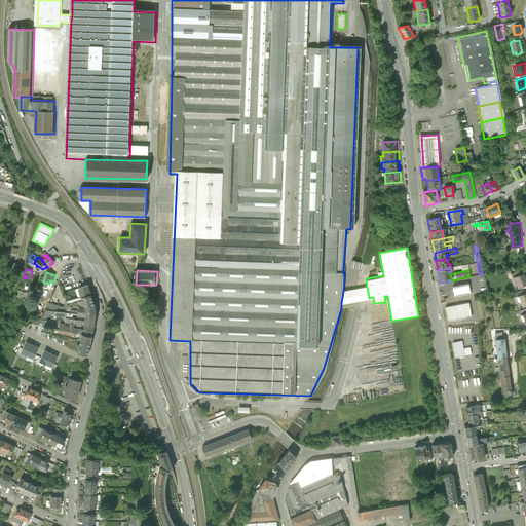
[(525,284),(525,280),(522,272),(519,273),(513,275),(518,288),(525,284)]
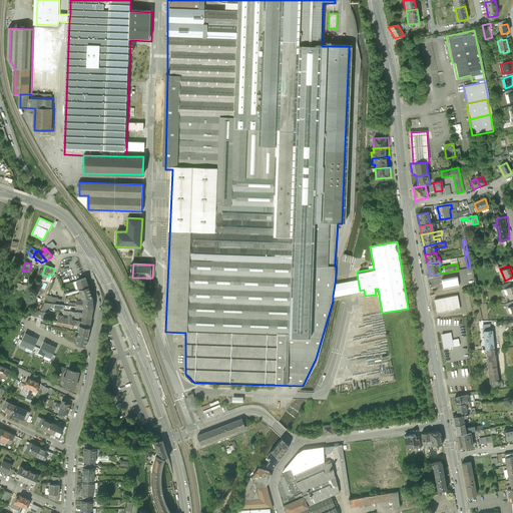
[(457,276),(441,279),(443,289),(459,286),(457,276)]
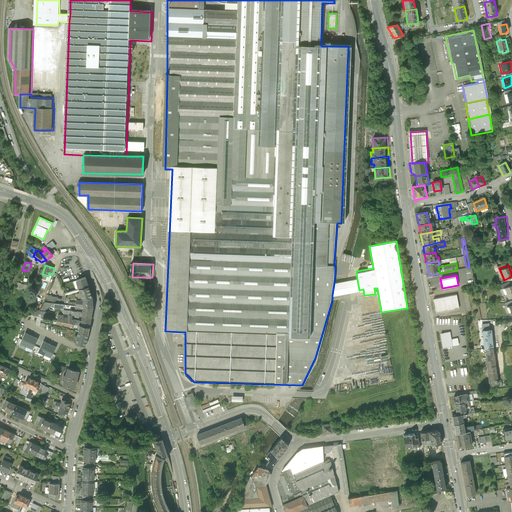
[(88,287),(85,277),(77,280),(79,289),(88,287)]
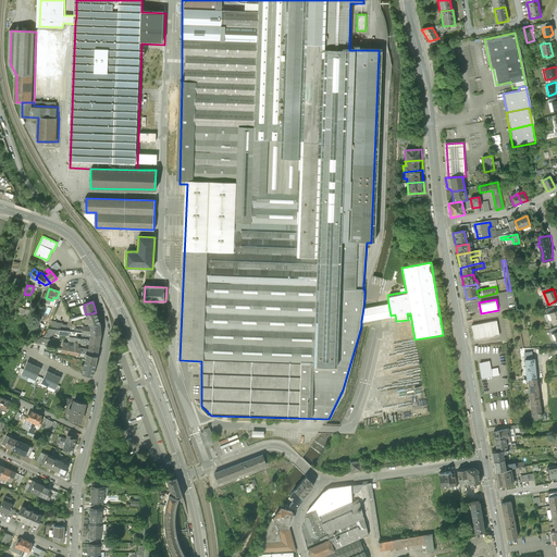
[(388,304),(363,308),(361,321),(391,316),(388,304)]
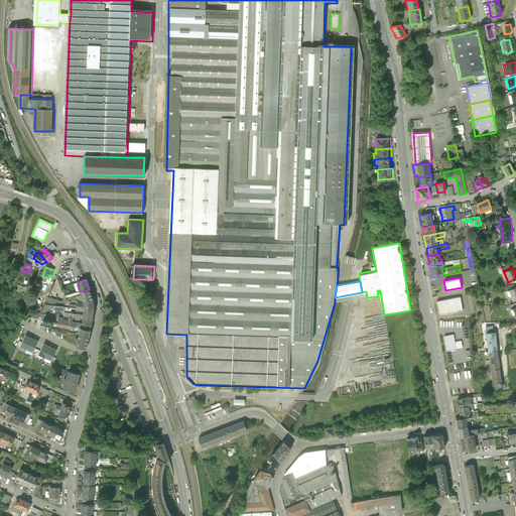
[(515,299),(515,285),(513,286),(507,289),(512,301),(515,299)]
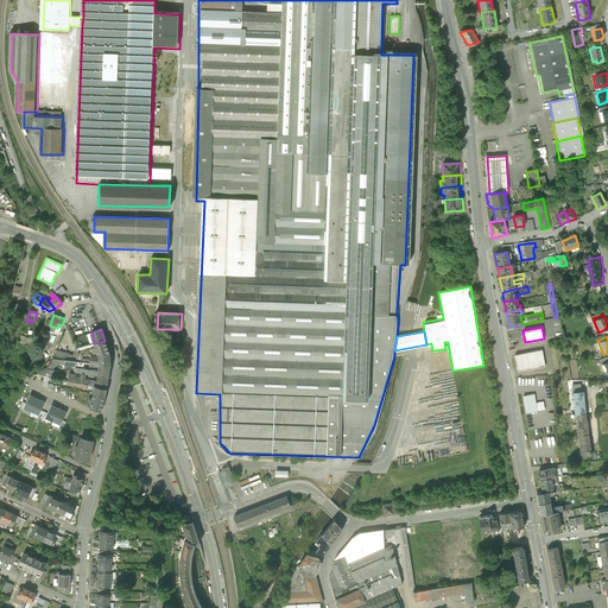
[(105,341),(94,343),(97,354),(99,354),(109,354),(106,341),(105,341)]
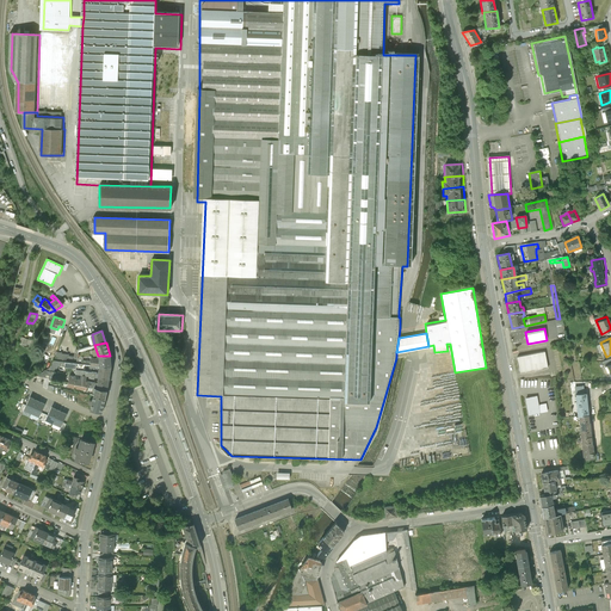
[(61,353),(57,352),(53,360),(61,362),(65,362),(76,363),(76,357),(79,349),(74,349),(73,357),(68,357),(68,355),(61,355),(61,353)]
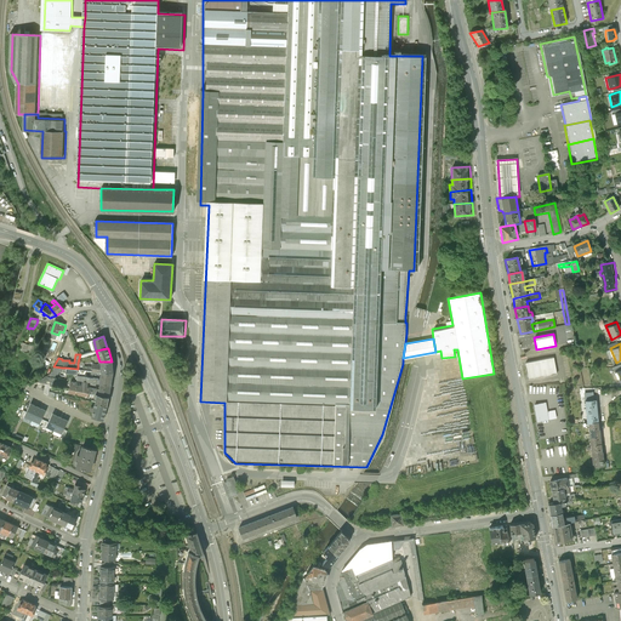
[(554,358),(525,363),(528,380),(558,375),(554,358)]
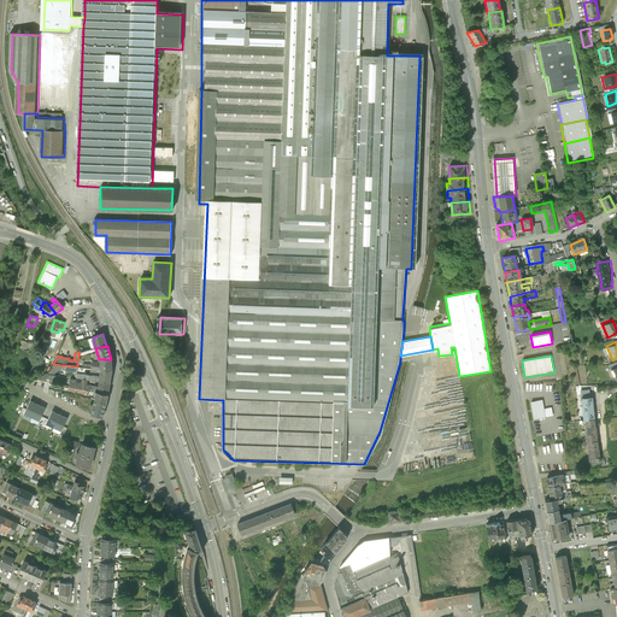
[(111,359),(100,359),(101,362),(92,362),(90,365),(90,369),(100,370),(112,371),(111,359)]
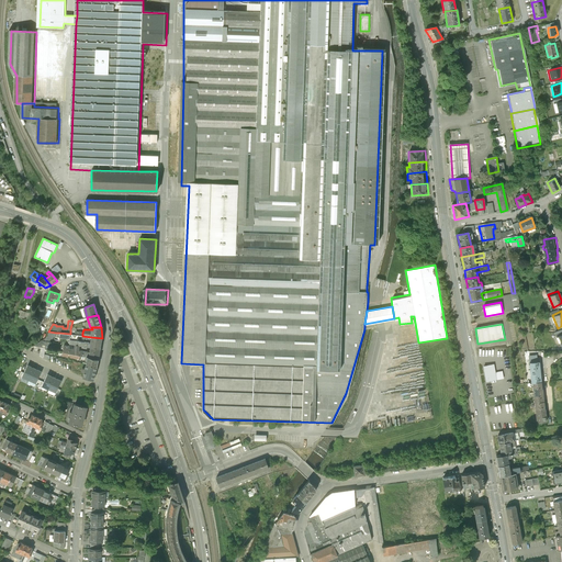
[(56,333),(48,332),(45,338),(45,340),(52,341),(54,337),(56,337),(56,333)]
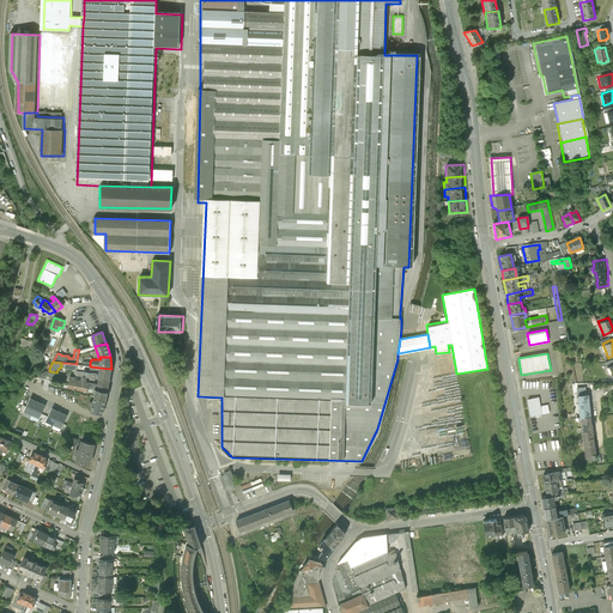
[(82,365),(77,364),(76,368),(76,376),(82,376),(86,377),(86,372),(85,372),(85,365),(82,365)]
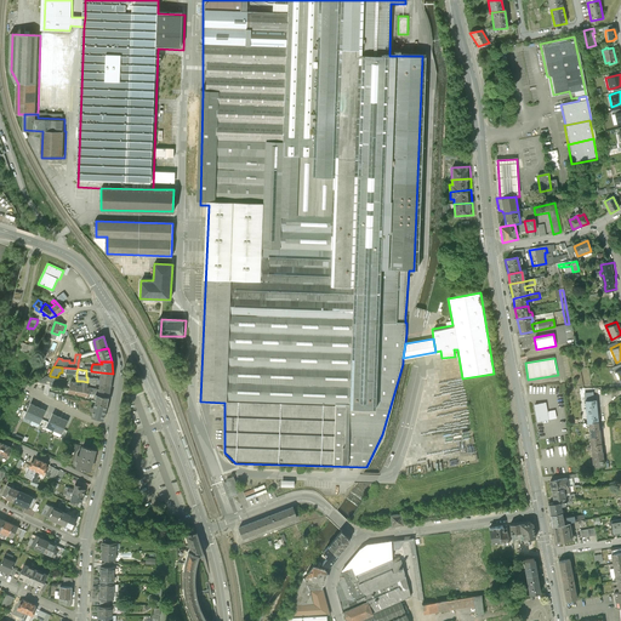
[(113,374),(101,372),(91,371),(91,375),(100,376),(100,375),(101,375),(100,379),(87,377),(87,382),(101,383),(110,385),(113,374)]
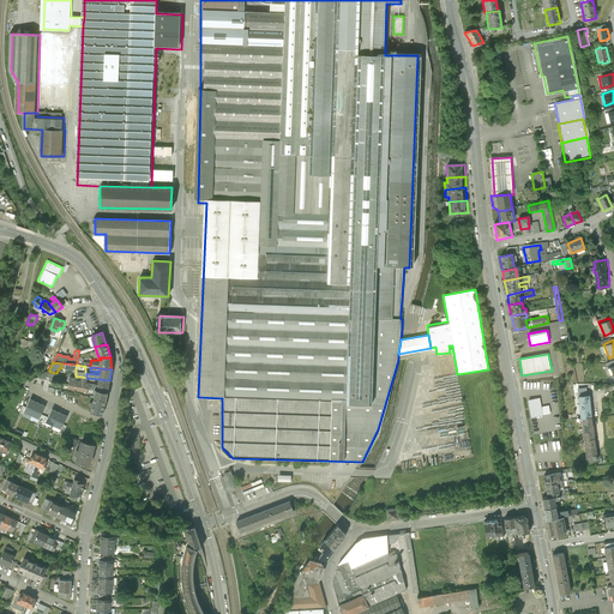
[(46,372),(36,378),(53,381),(55,374),(46,372)]
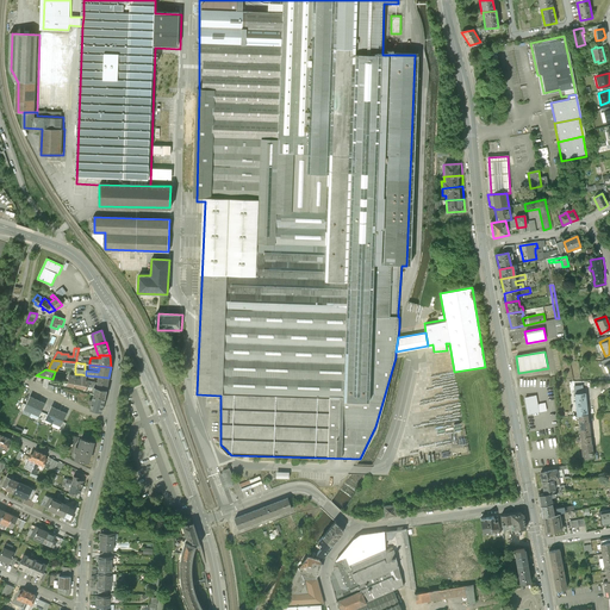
[(109,378),(99,377),(98,384),(85,380),(86,375),(81,374),(81,380),(75,379),(75,377),(69,375),(68,383),(86,386),(94,387),(106,390),(109,378)]
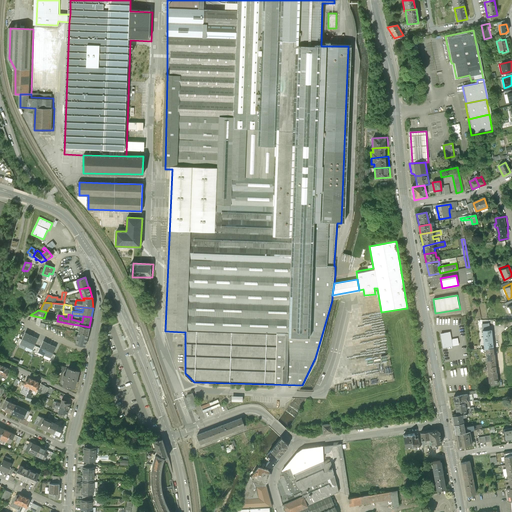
[(89,327),(79,325),(78,328),(79,329),(78,332),(88,334),(89,327)]
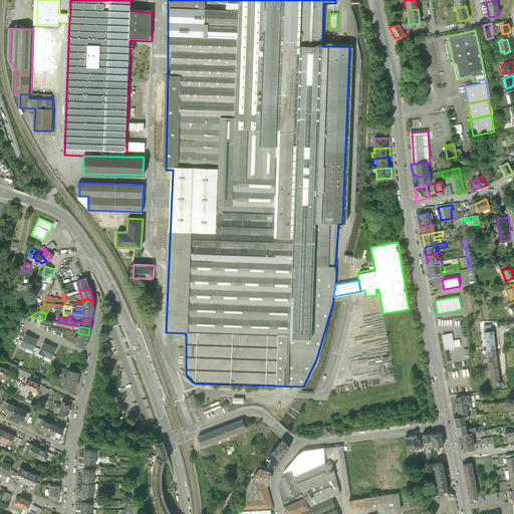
[(493,330),(485,331),(487,350),(487,349),(495,349),(493,330)]
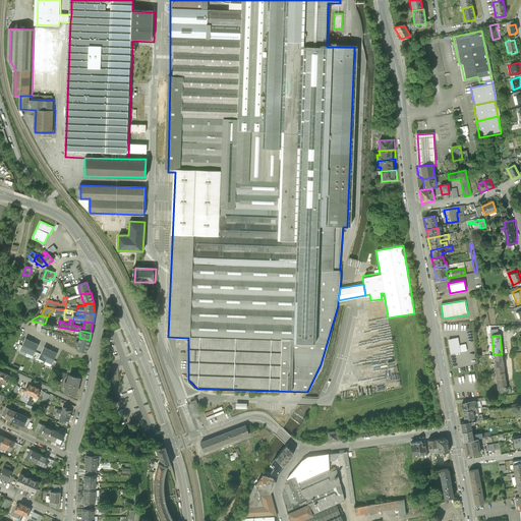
[(459,337),(449,339),(451,354),(461,353),(466,352),(465,345),(460,345),(459,337)]
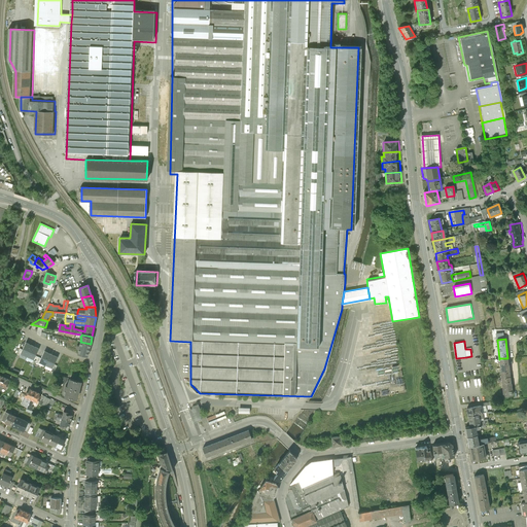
[(91,344),(80,342),(79,346),(77,346),(76,348),(79,349),(77,354),(88,356),(91,344)]
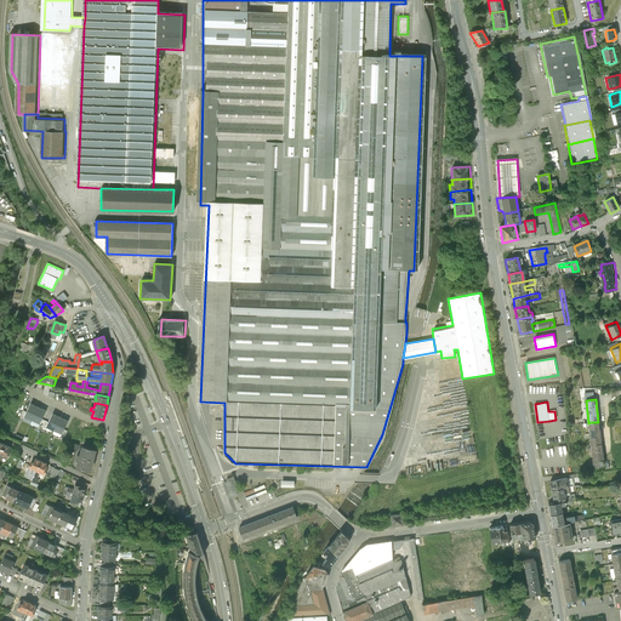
[(36,409),(29,406),(27,412),(23,419),(30,421),(36,409)]
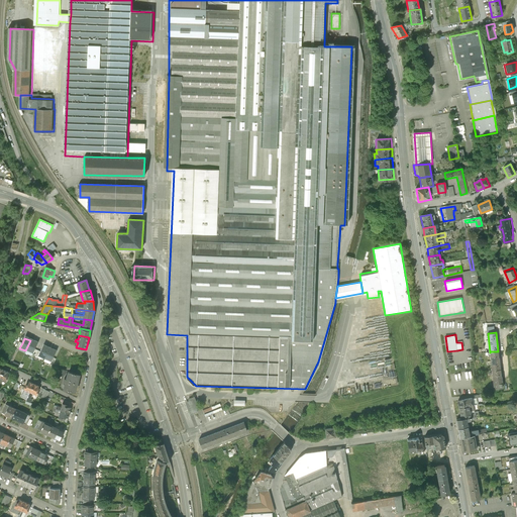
[(36,343),(30,340),(25,350),(31,353),(33,349),(36,343)]
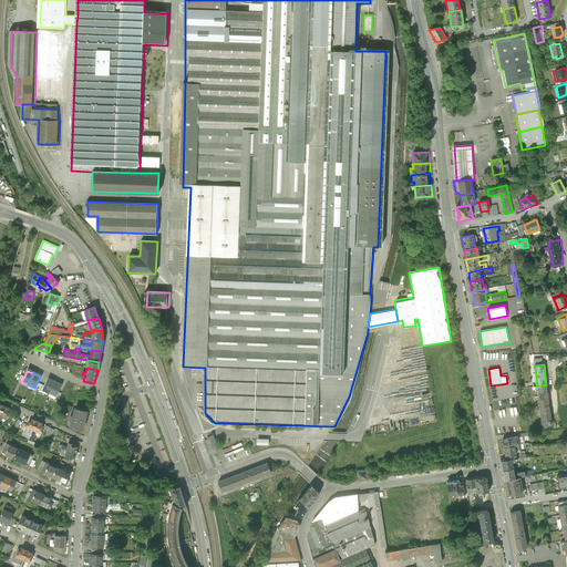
[(53,382),(47,379),(43,385),(42,390),(48,393),(53,382)]
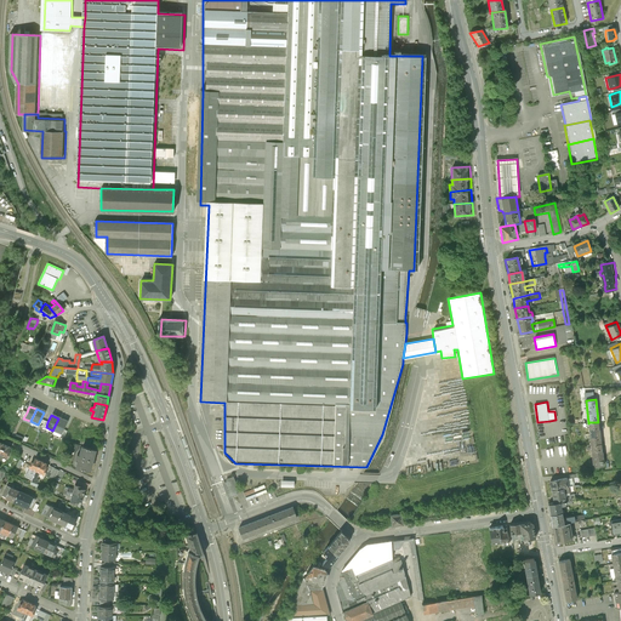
[(66,421),(58,419),(52,431),(60,434),(62,428),(66,421)]
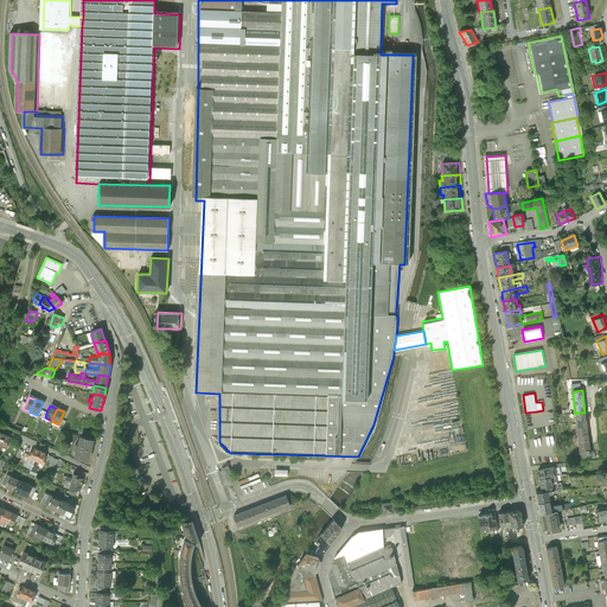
[(585,413),(575,413),(579,435),(588,434),(585,413)]
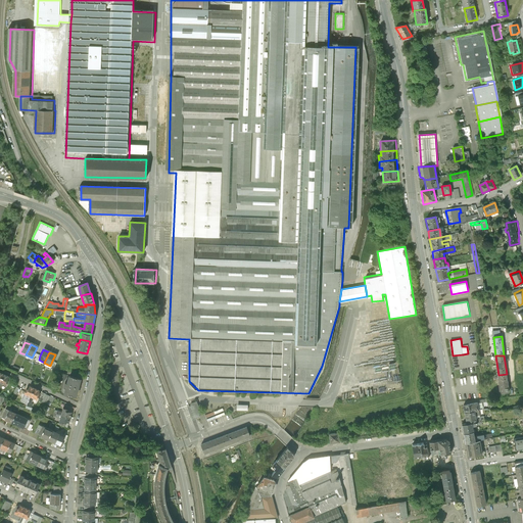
[(163,393),(153,367),(150,368),(160,394),(163,393)]
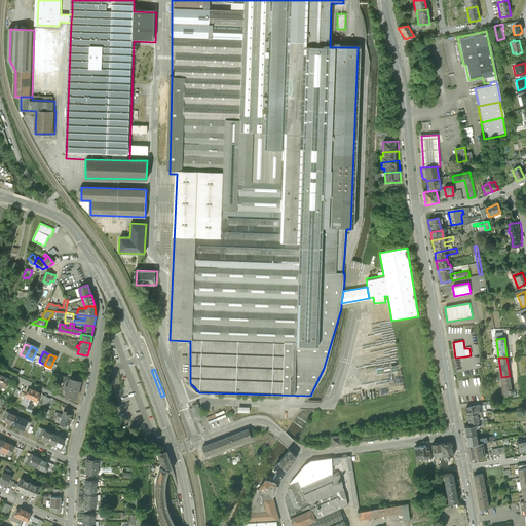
[(510,376),(501,377),(503,396),(512,395),(510,376)]
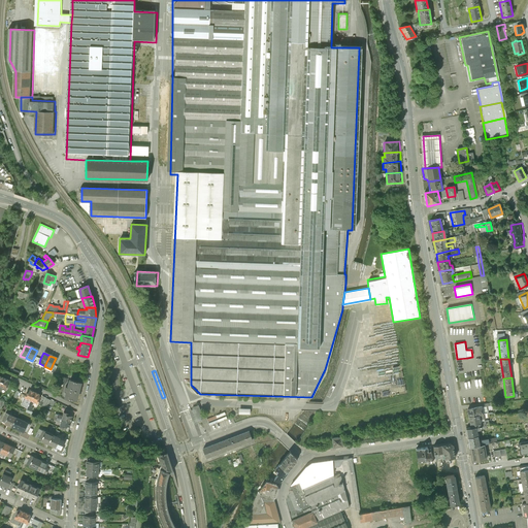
[(80,383),(70,380),(68,387),(66,386),(65,390),(67,391),(65,397),(76,400),(80,383)]
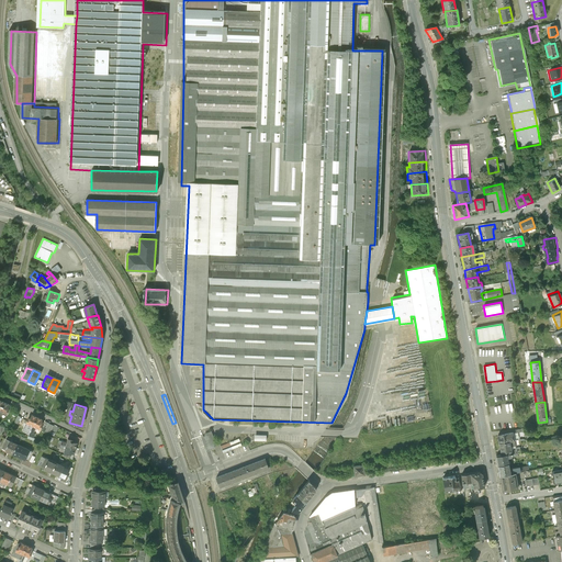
[(37,417),(32,415),(30,418),(29,417),(26,423),(31,425),(31,426),(30,426),(27,429),(31,430),(37,417)]
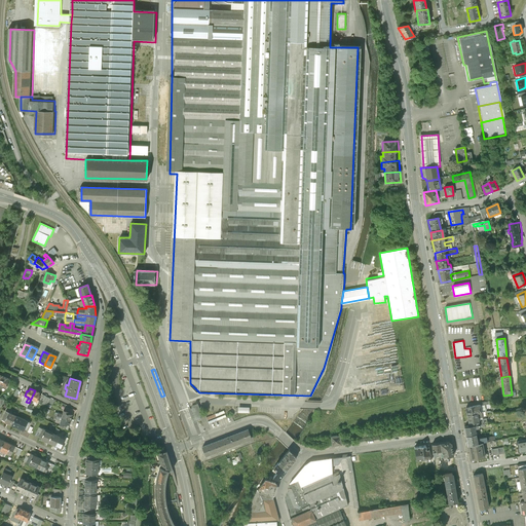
[(40,392),(35,390),(29,403),(27,408),(32,410),(34,406),(32,405),(34,401),(32,401),(33,400),(37,402),(40,397),(38,396),(40,392)]
